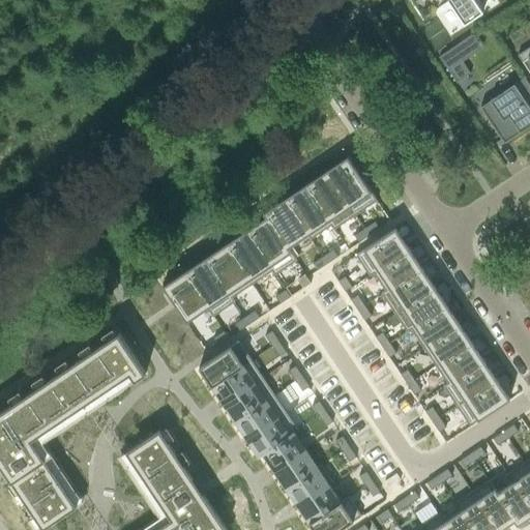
[(409,0),(422,19),(447,2),(464,26),(482,13),(473,0),(409,0)]
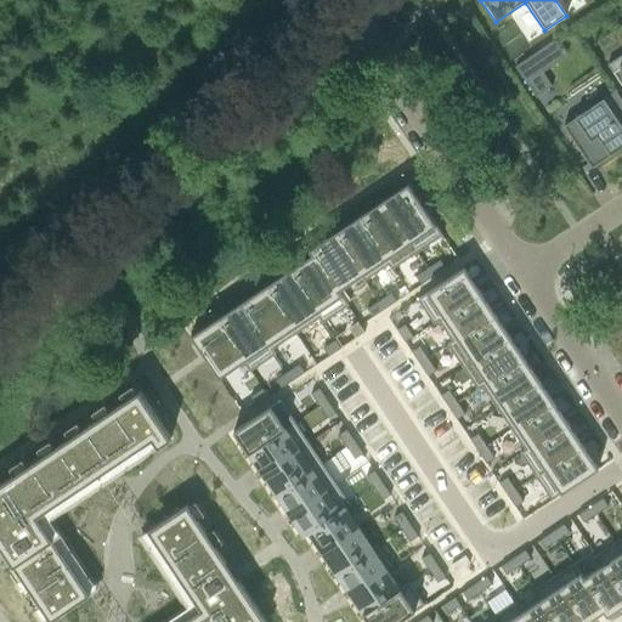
[(515,67),(536,97),(538,96),(552,86),(531,57),(531,56),(515,67)]
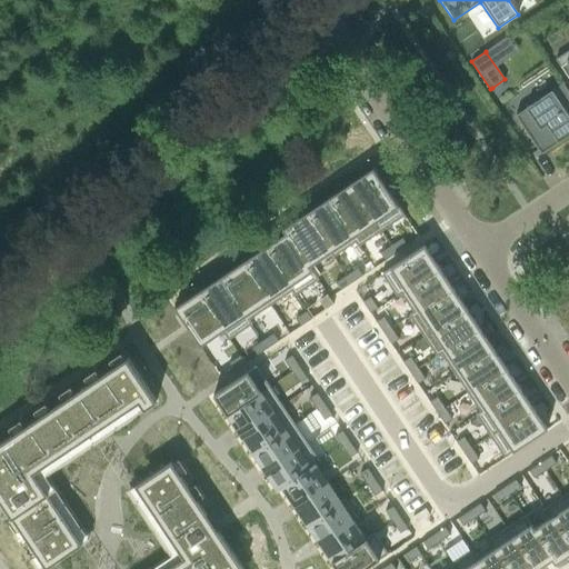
[(568,59),(560,66),(559,66),(568,80),(568,59)]
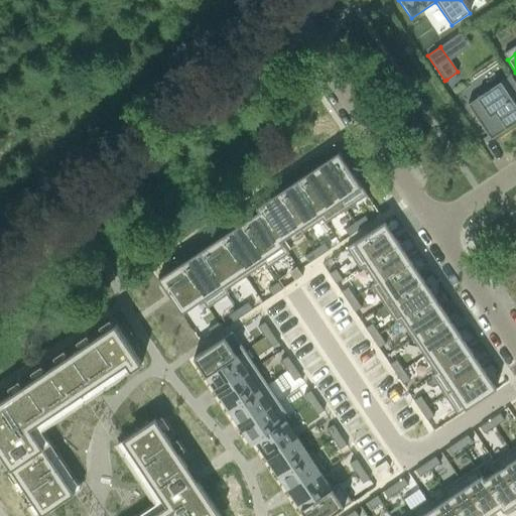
[(470,104),(493,139),(515,123),(515,103),(514,100),(515,98),(515,82),(512,76),(470,104)]
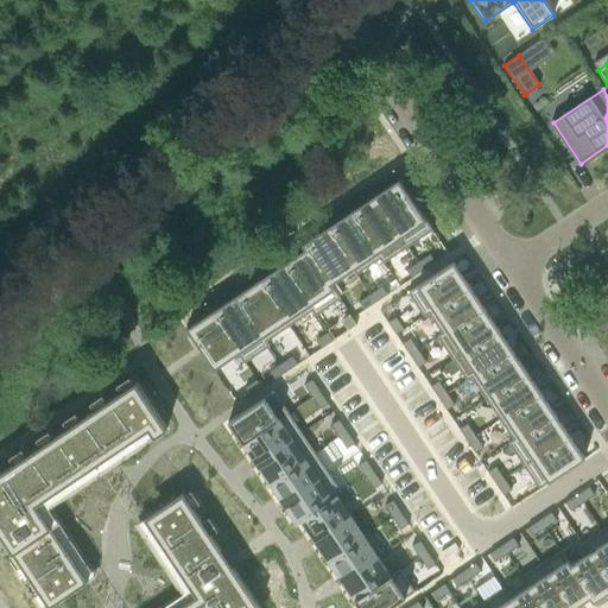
[(398,181),(373,197),(407,248),(432,232),(398,181)]
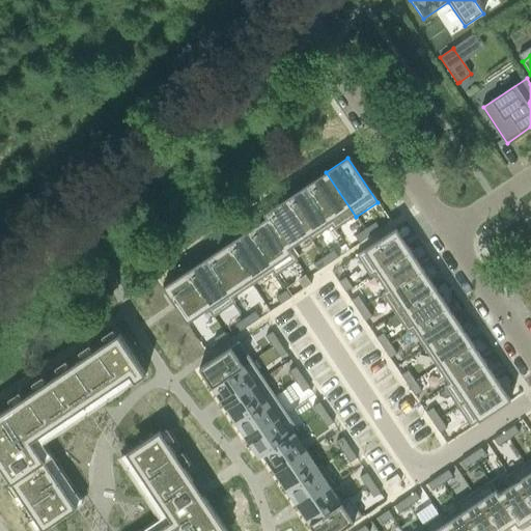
[(326,172),(305,186),(332,226),(331,227),(334,231),(356,217),(326,172)]
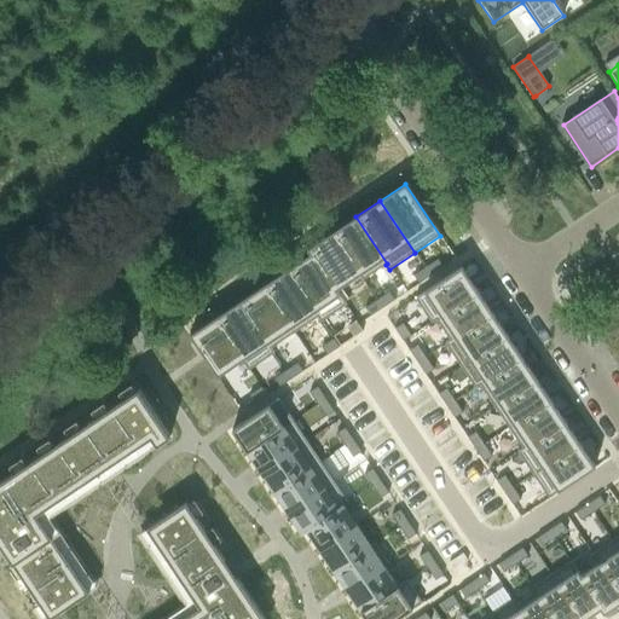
[(356,217),(331,233),(360,275),(359,276),(362,281),(386,265),(387,264),(356,217)]
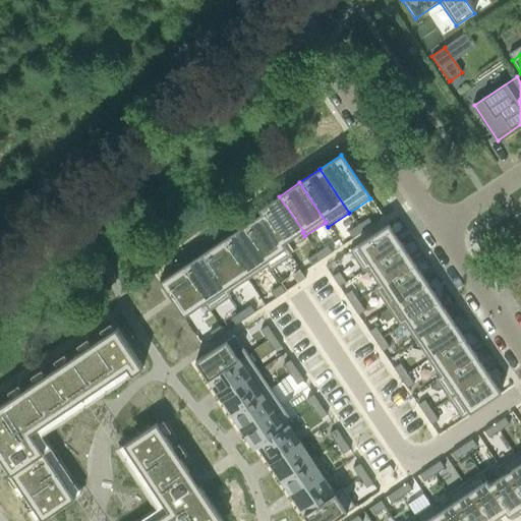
[(279,196),(257,210),(261,215),(262,214),(282,245),(283,244),(302,232),(303,231),(279,196)]
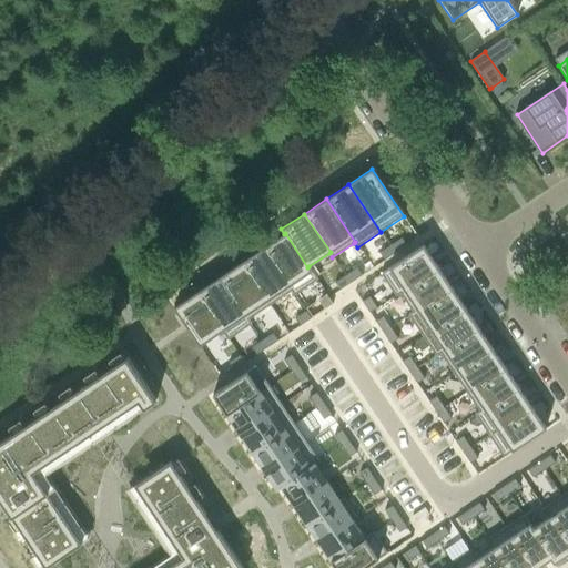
[(284,234),(263,247),(292,291),(291,292),(294,296),(317,280),(308,266),(307,267),(285,233),(284,234)]
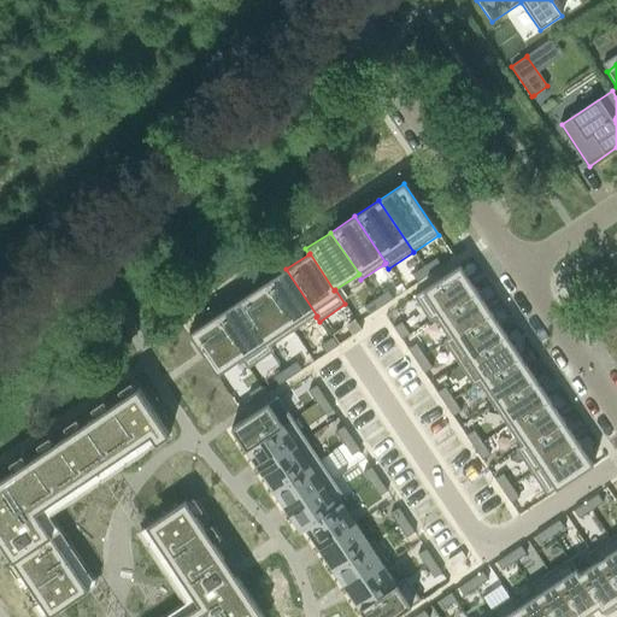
[(435,259),(423,266),(429,275),(441,266),(435,259)]
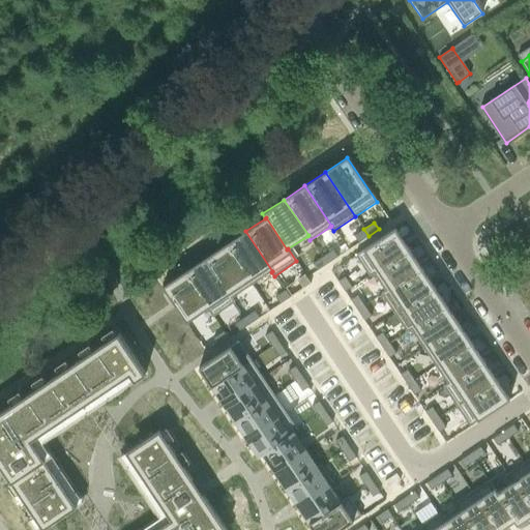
[(363,229),(353,236),(358,243),(369,236),(363,229)]
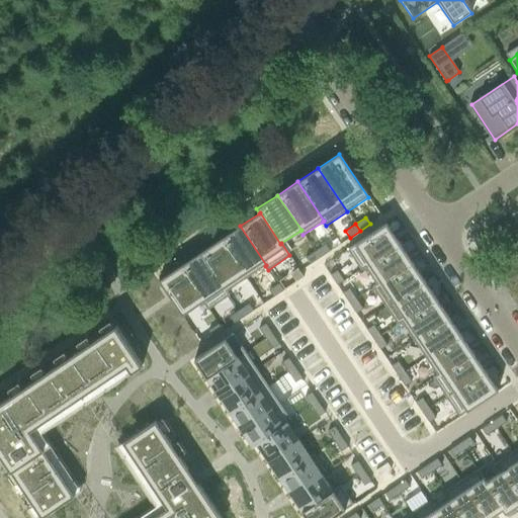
[(385,224),(346,250),(360,270),(364,268),(364,267),(399,244),(385,224)]
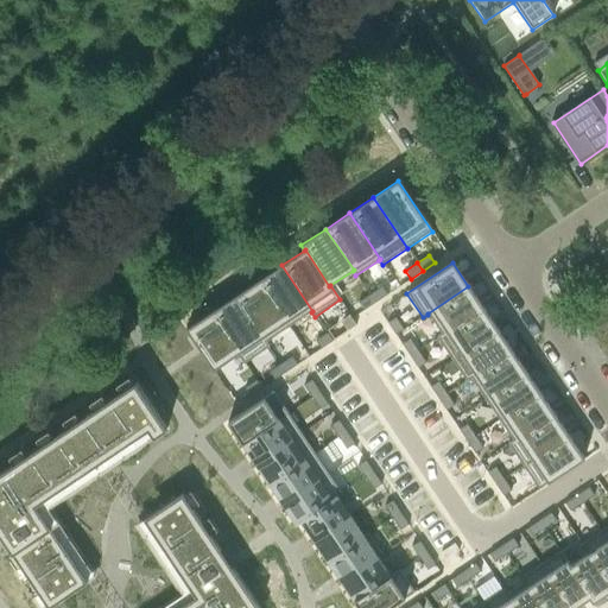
[(282,265),(258,280),(289,327),(311,312),(312,311),(282,265)]
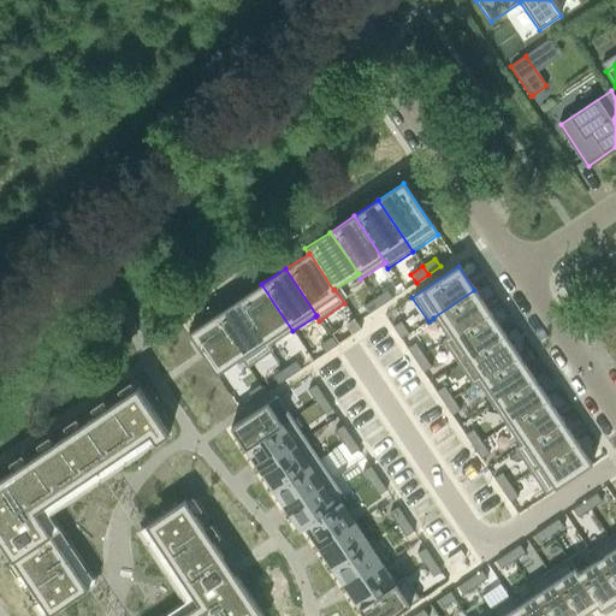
[(261,284),(237,301),(268,348),(270,347),(292,331),(261,284)]
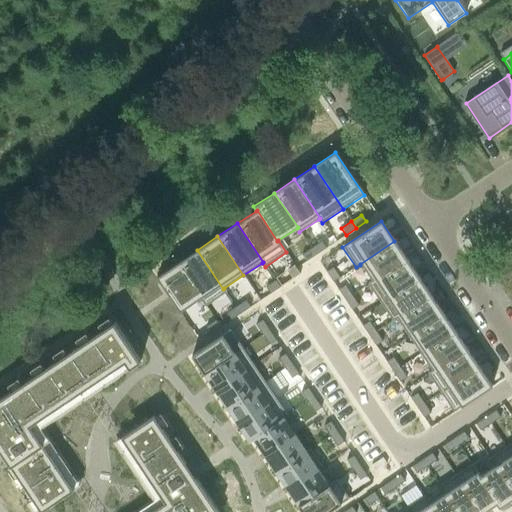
[(322,241),(311,248),(316,255),(326,248),(322,241)]
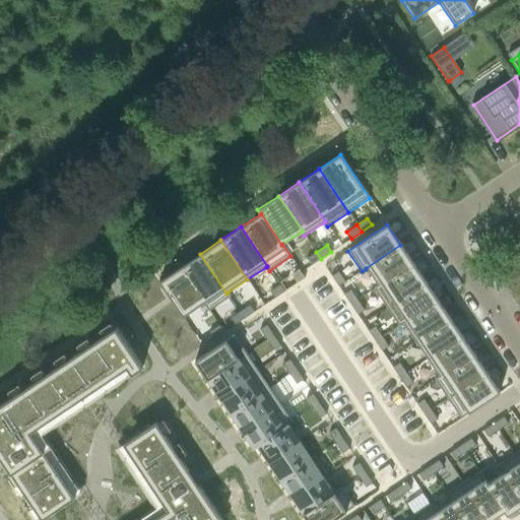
[(400,245),(366,268),(366,269),(377,285),(378,286),(412,263),(400,245)]
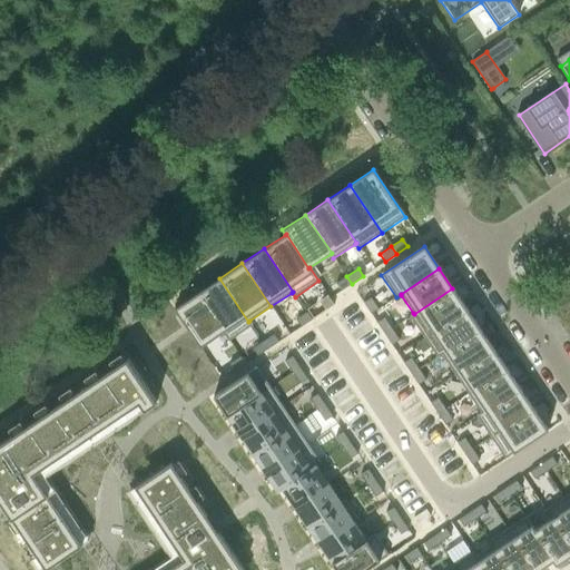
[(346,276),(335,284),(341,292),(352,284),(346,276)]
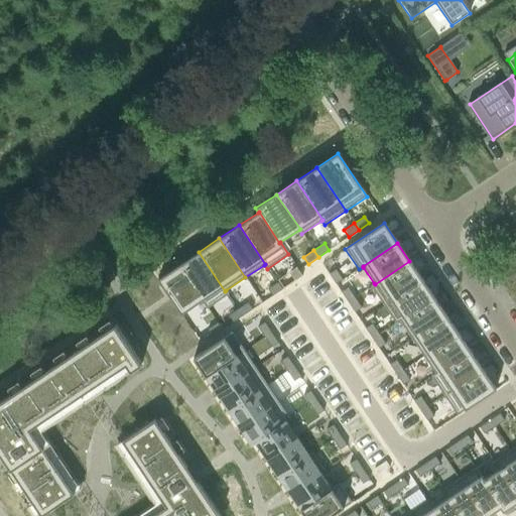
[(199,252),(178,265),(203,300),(202,301),(207,309),(229,294),(226,290),(225,291),(199,252)]
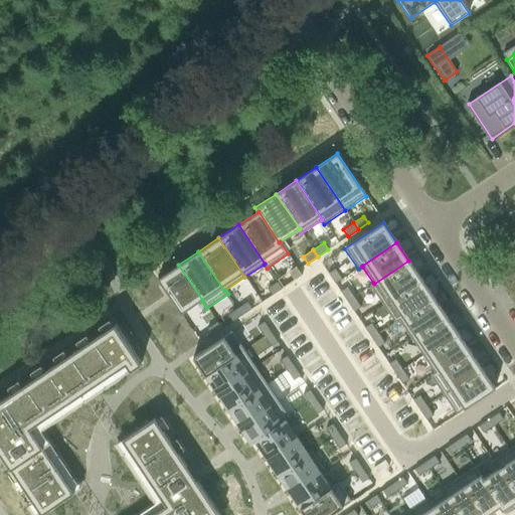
[(373,283),(369,286),(382,305),(420,279),(408,261),(374,284),(373,283)]
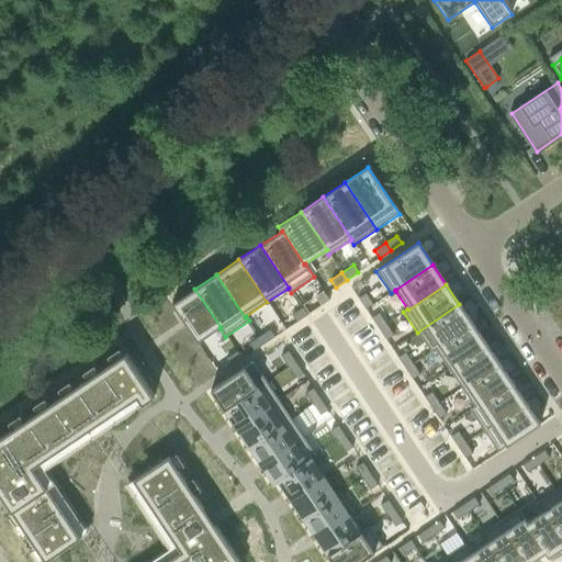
[(194,289),(171,304),(198,343),(220,328),(221,327),(194,289)]
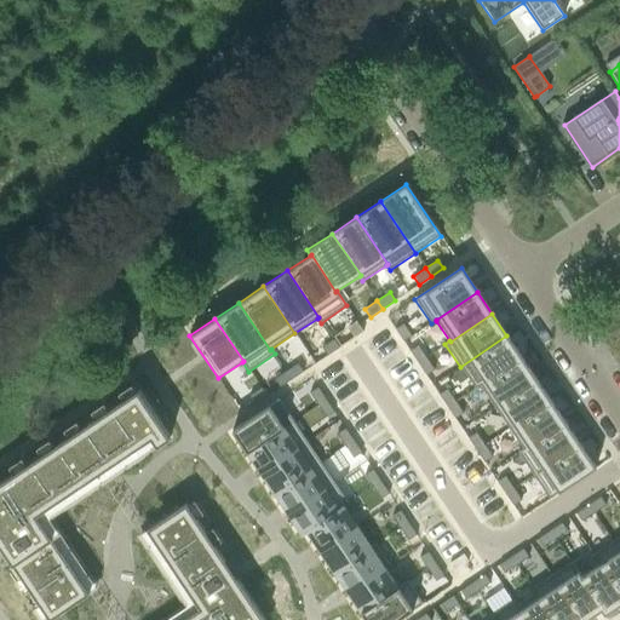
[(331,336),(333,340),(339,348),(363,332),(355,320),(331,336)]
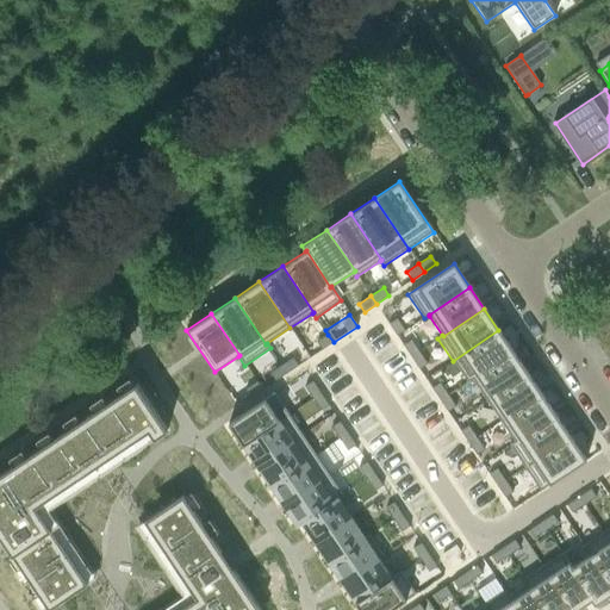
[(397,319),(388,324),(397,336),(405,331),(397,319)]
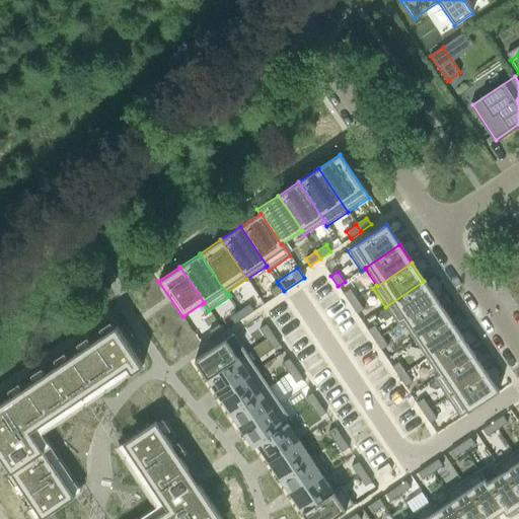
[(424,281),(385,307),(397,325),(401,323),(401,322),(436,299),(424,281)]
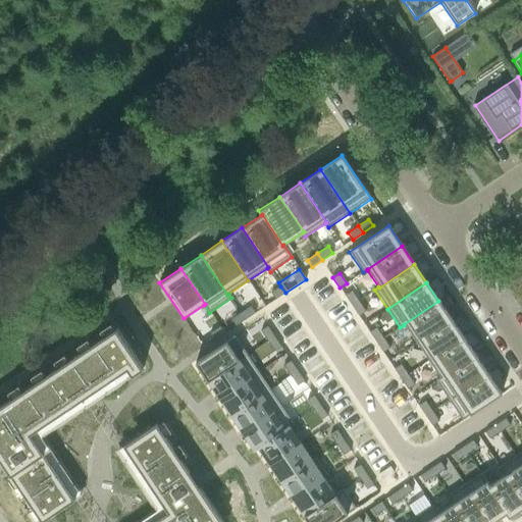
[(280,286),(270,293),(275,300),(285,293),(280,286)]
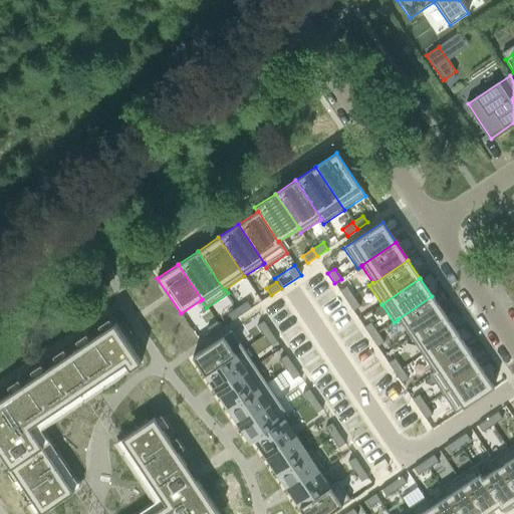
[(346,287),(339,291),(346,301),(353,297),(346,287)]
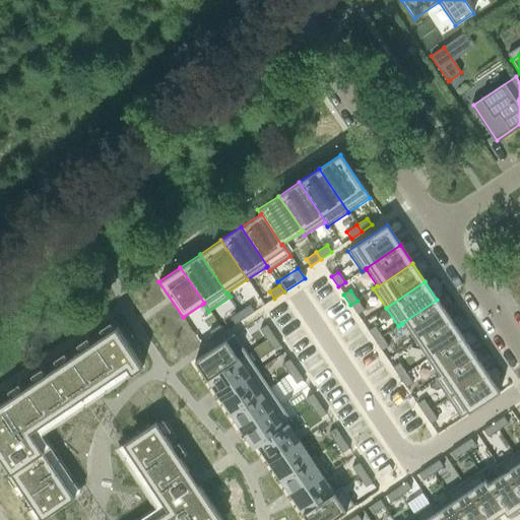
[(437,300),(402,323),(402,324),(414,341),(449,318),(437,300)]
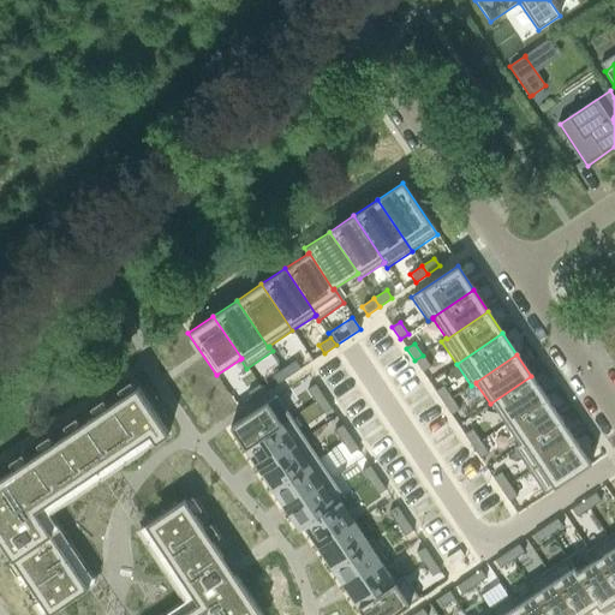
[(423,356),(415,360),(422,372),(430,368),(423,356)]
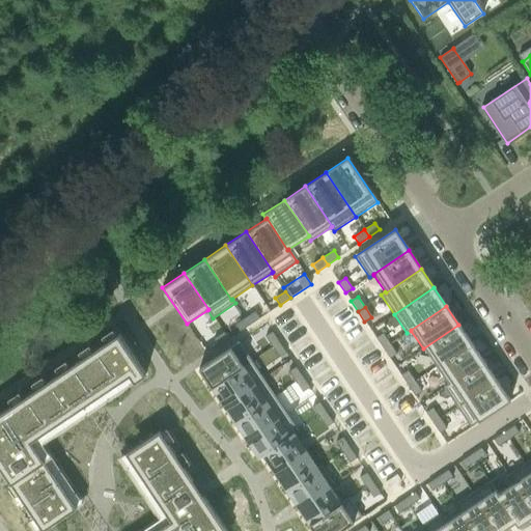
[(254,311),(244,318),(249,326),(259,318),(254,311)]
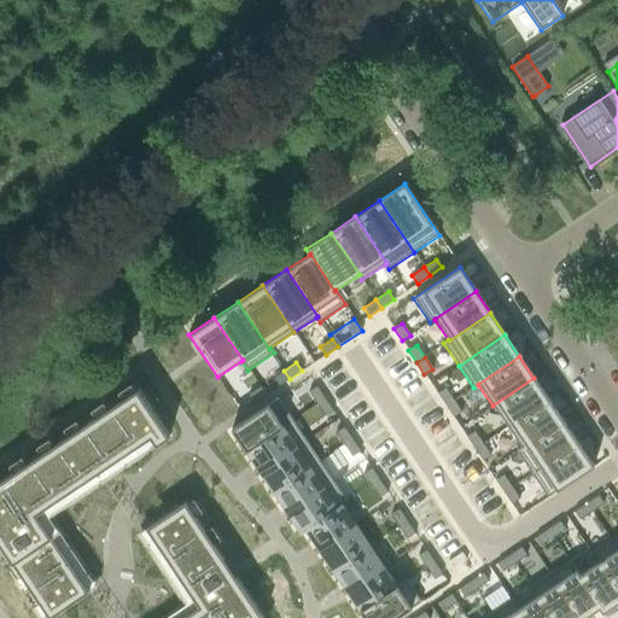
[(284,371),(272,379),(278,388),(290,379),(284,371)]
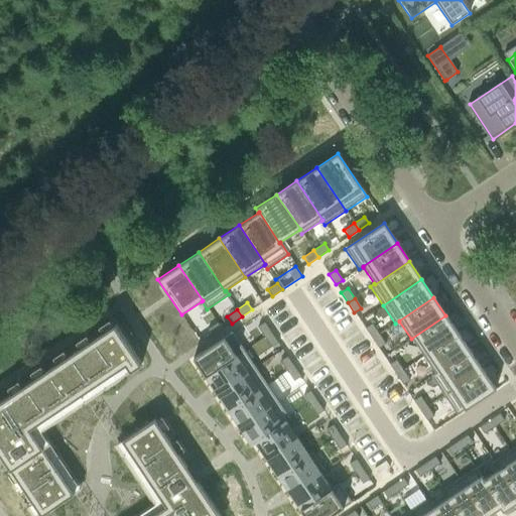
[(445,315),(411,339),(423,357),(458,334),(445,315)]
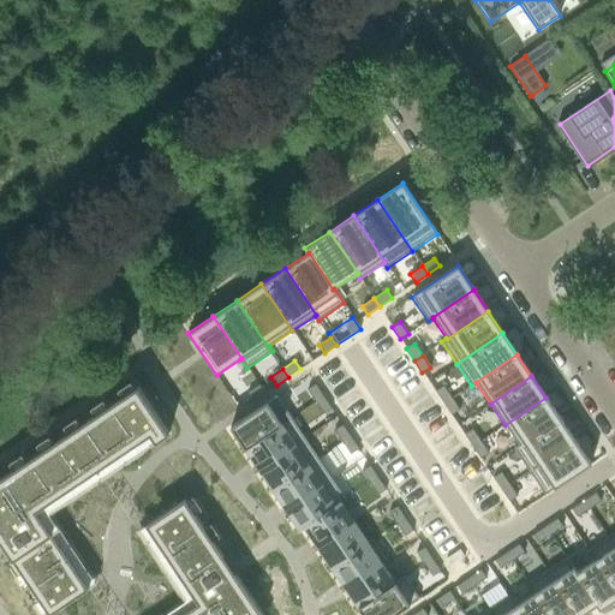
[(315,384),(306,390),(315,402),(323,396),(315,384)]
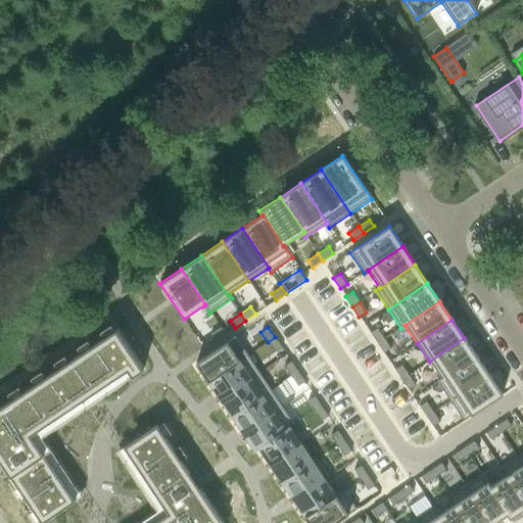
[(220,328),(209,334),(215,341),(225,334),(220,328)]
